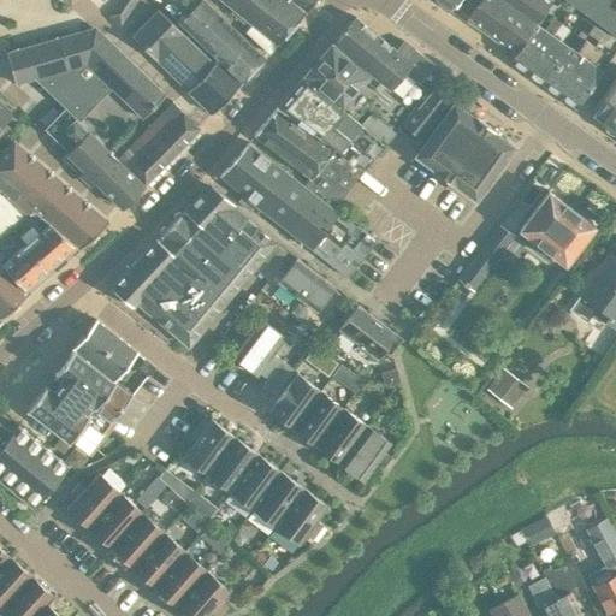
[(118,28),(134,0),(119,0),(107,19),(118,28)]
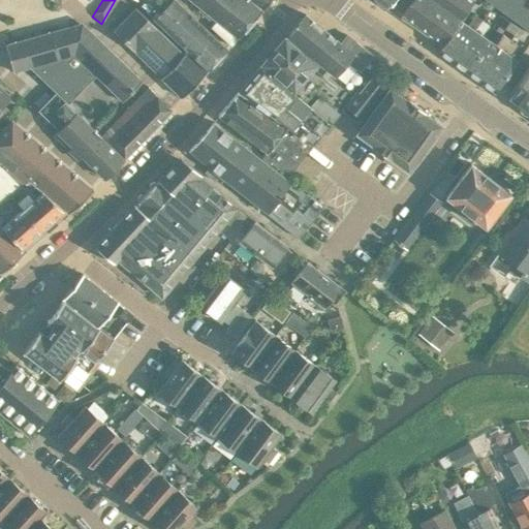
[(145,0),(141,5),(188,50),(209,69),(227,50),(174,0),(170,0),(164,7),(157,0),(145,0)]
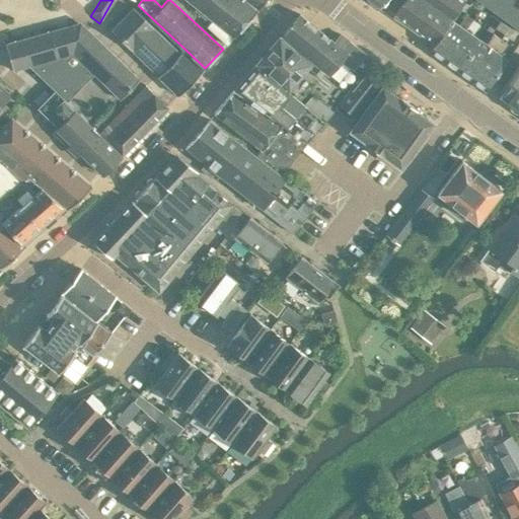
[(189,0),(198,7),(197,8),(213,20),(208,25),(227,44),(255,12),(241,0),(189,0)]
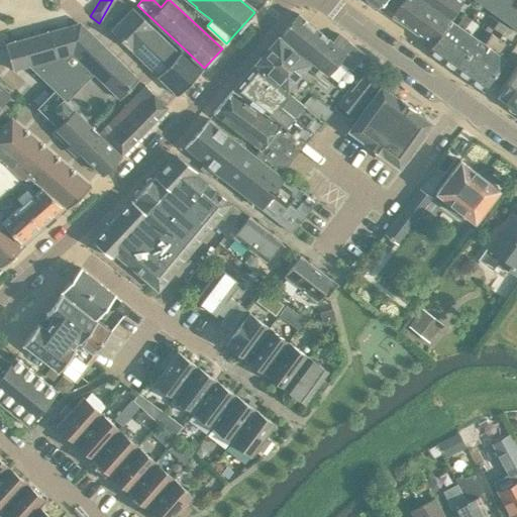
[(263,0),(240,0),(254,12),(263,0)]
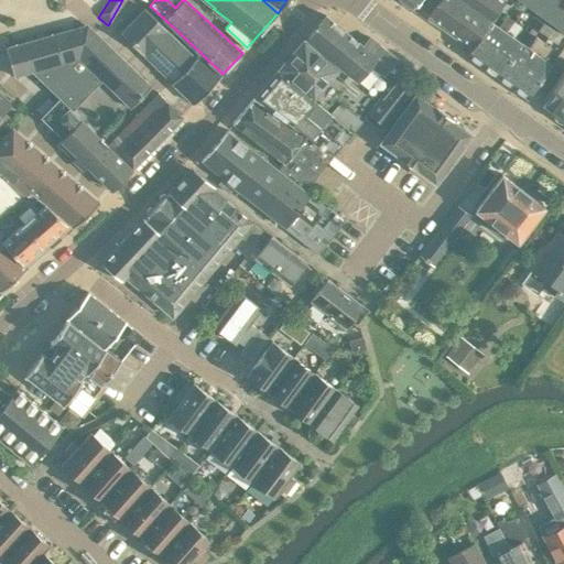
[(396,0),(397,1),(408,9),(409,10),(416,1),(416,0),(396,0)]
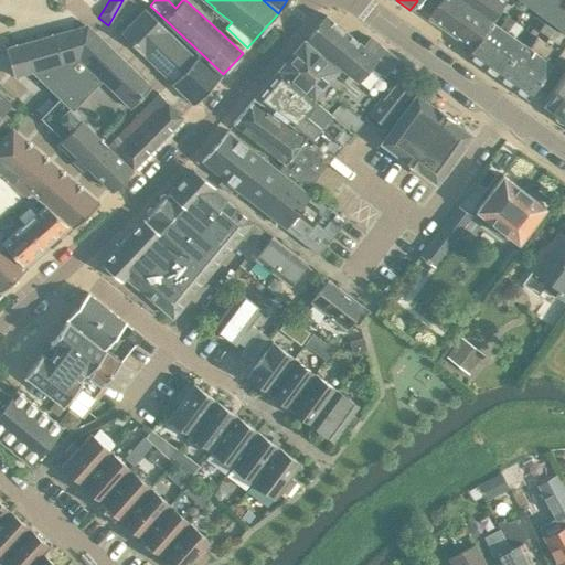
[(438,0),(428,14),(472,46),(490,22),(504,0),(503,0),(438,0)]
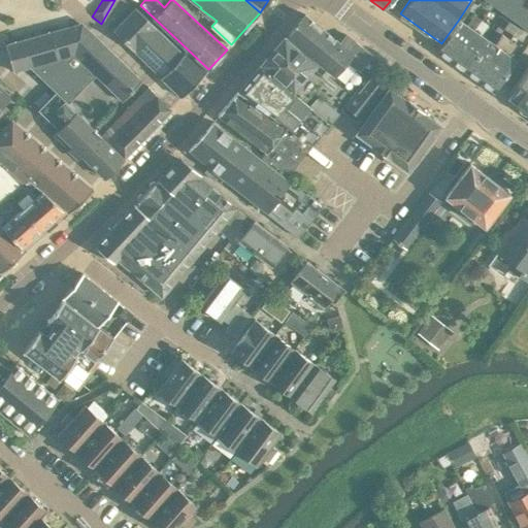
[(484,13),(494,21),(498,13),(488,7),(484,13)]
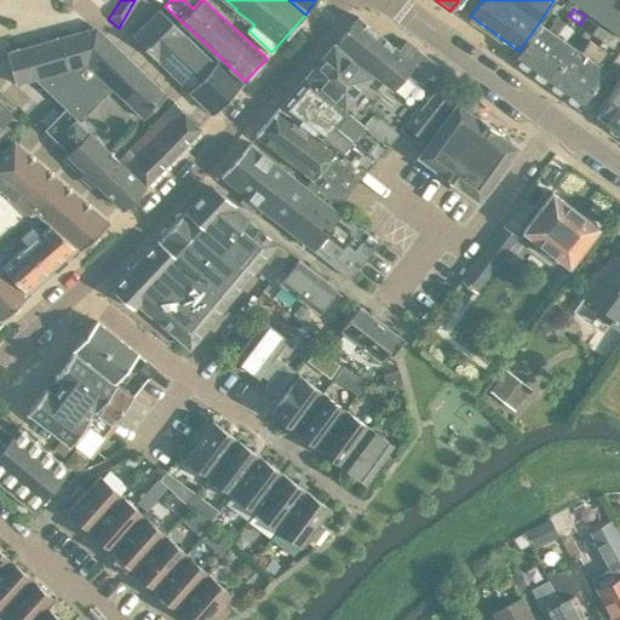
[(145,52),(188,92),(216,64),(156,10),(133,35),(148,50),(145,52)]
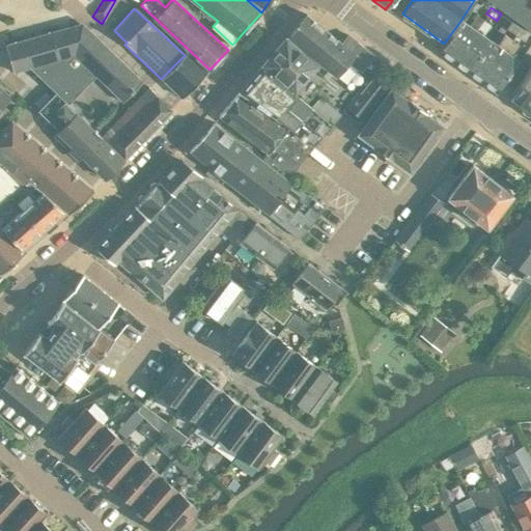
[(286,36),(337,77),(350,61),(362,73),(374,57),(346,35),(340,43),(305,15),(286,36)]
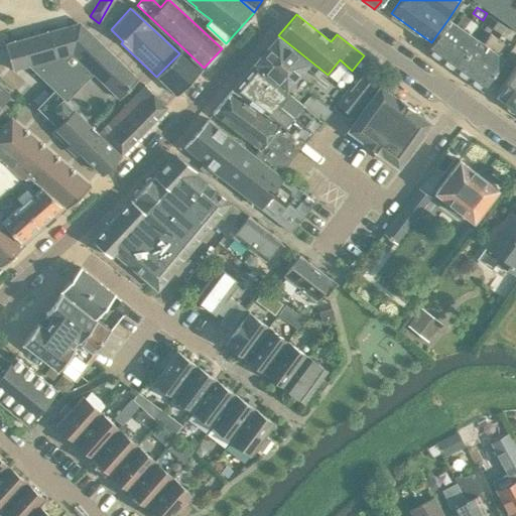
[(469,19),(463,15),(456,25),(447,20),(436,34),(431,42),(425,50),(439,59),(469,19)]
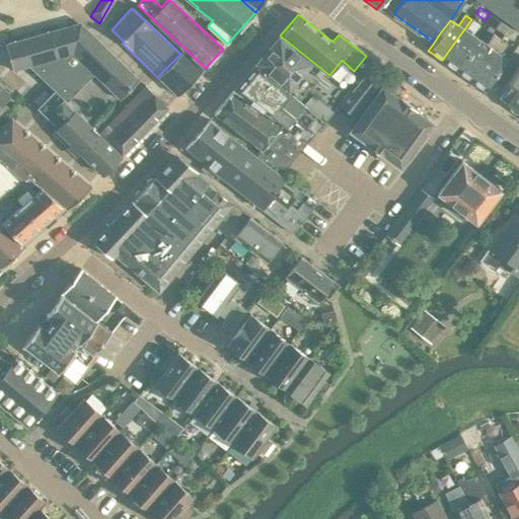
[(455,70),(477,40),(471,35),(478,24),(471,19),(442,60),(455,70)]
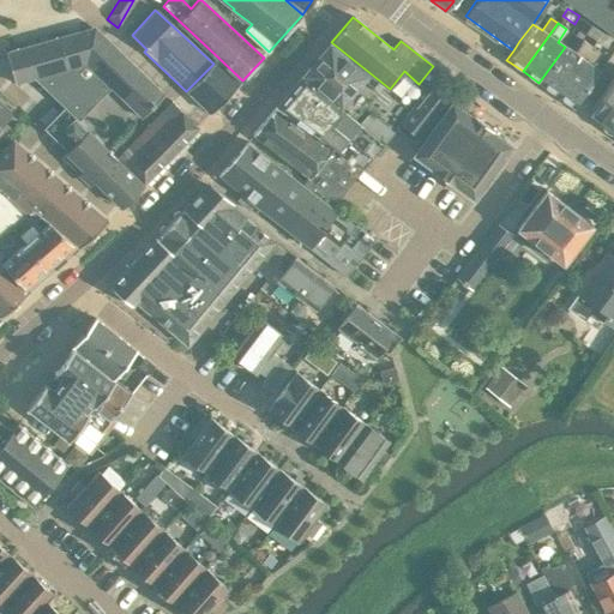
[(595,40),(601,32),(591,25),(587,34),(595,40)]
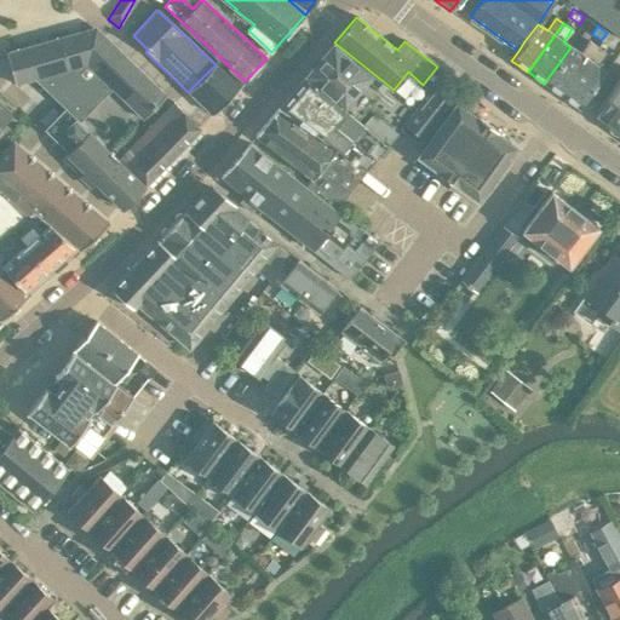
[(92,28),(7,53),(17,85),(33,81),(36,80),(65,108),(64,110),(78,124),(110,90),(144,120),(166,95),(125,53),(121,57),(102,38),(92,28)]
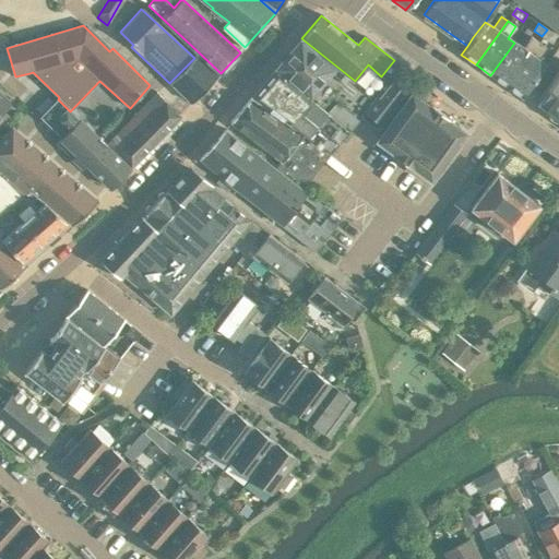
[(552,44),(557,36),(547,30),(542,36),(552,44)]
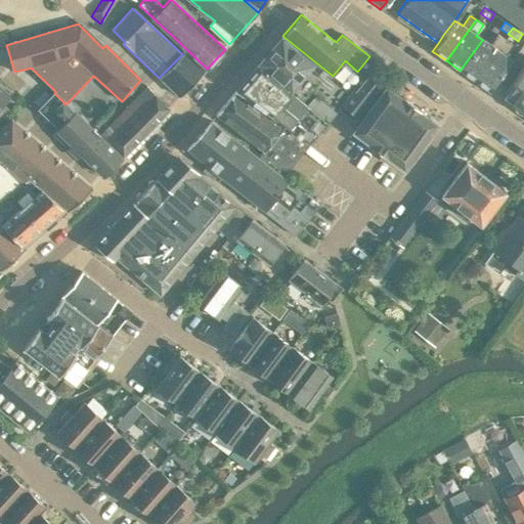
[(475,81),(504,40),(496,35),(489,45),(482,40),(460,71),(475,81)]
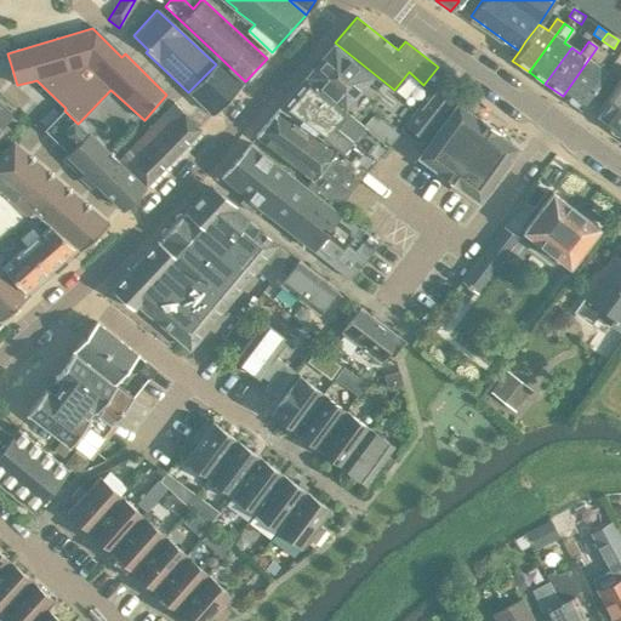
[(357,92),(368,100),(380,84),(332,46),(306,78),(343,109),(357,92)]
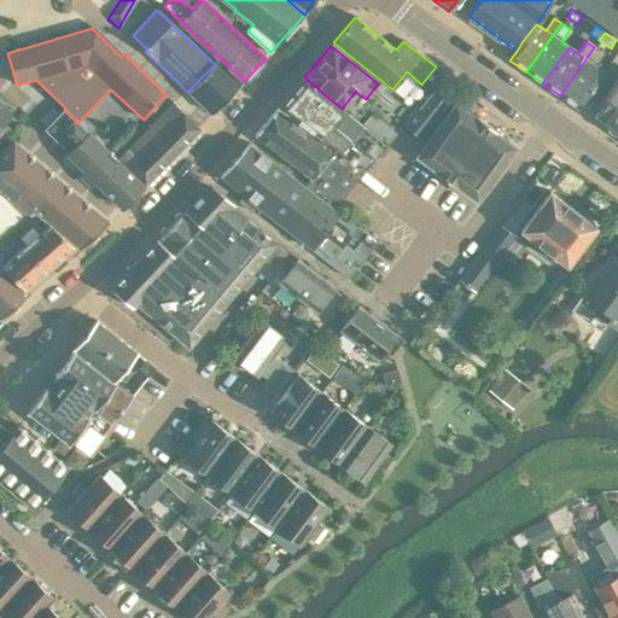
[(604,71),(594,65),(602,53),(594,47),(560,95),(566,100),(577,108),(604,71)]
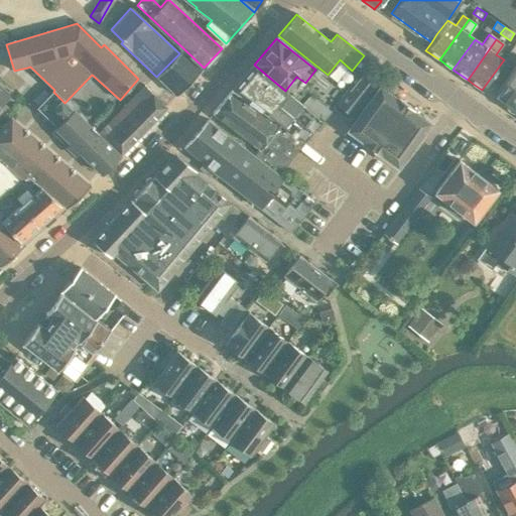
[(204,68),(183,48),(179,53),(156,77),(176,96),(204,68)]
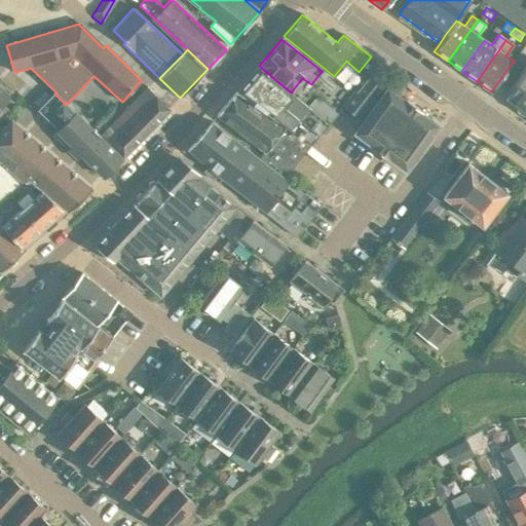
[(525,63),(501,100),(525,116),(525,63)]
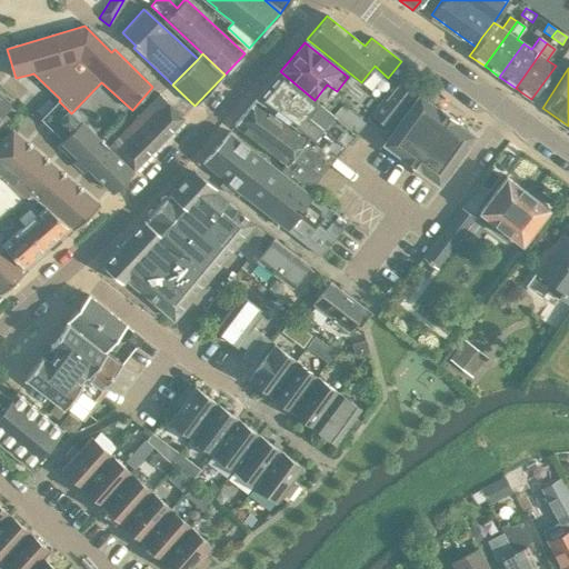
[(333,116),(318,102),(315,100),(280,71),(270,85),(345,147),(355,133),(333,116)]
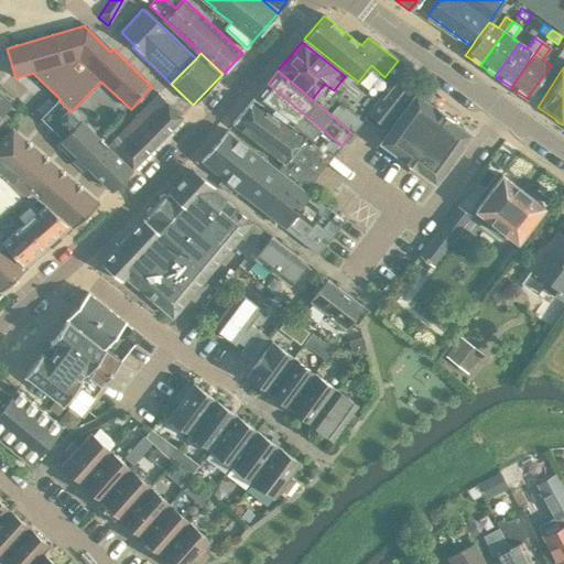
[(324,145),(335,153),(342,145),(268,84),(256,98),(322,147),(324,145)]
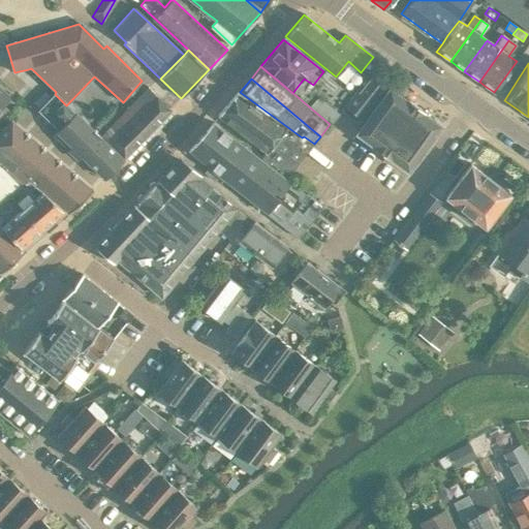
[(360,118),(370,104),(383,87),(372,79),(361,93),(356,90),(344,105),(360,118)]
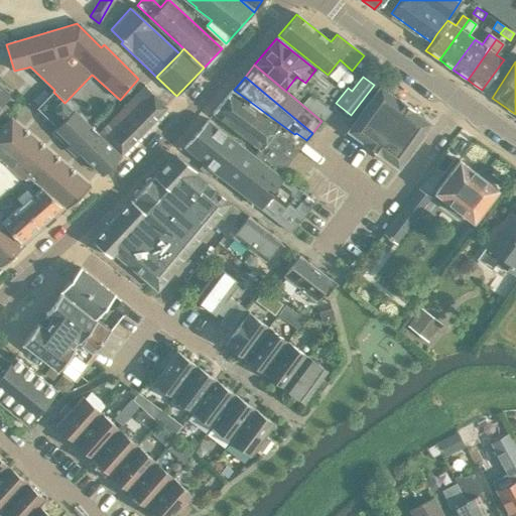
[(144,86),(143,87),(122,110),(143,131),(165,108),(144,86)]
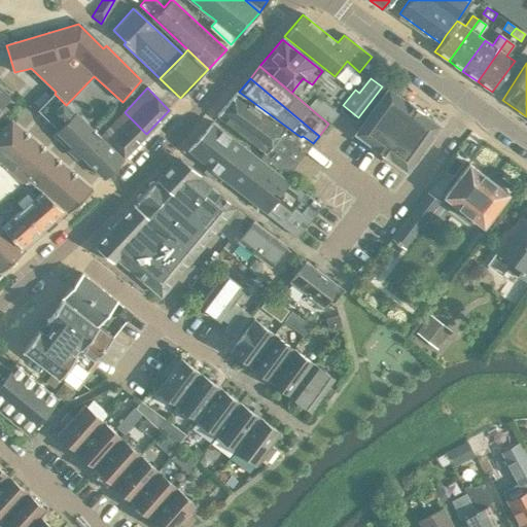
[(406,169),(421,147),(437,126),(421,113),(423,111),(402,97),(401,99),(388,89),(356,133),(372,145),(371,147),(387,160),(389,157),(406,169)]
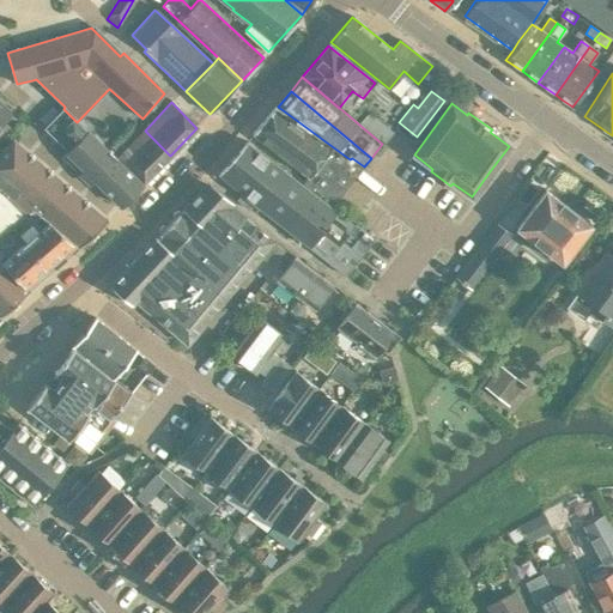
[(341,194),(364,167),(352,158),(350,159),(278,107),(254,137),(308,175),(301,184),(327,205),(335,211),(338,208),(334,205),(341,194)]
